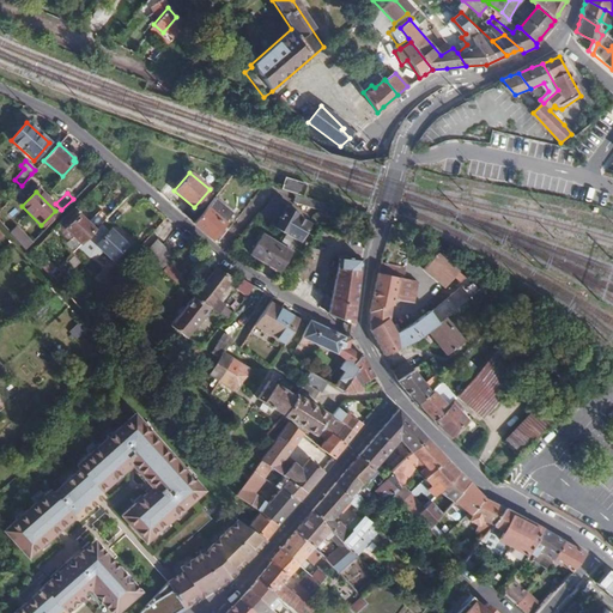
[(193,223),(212,240),(225,223),(206,207),(193,223)]
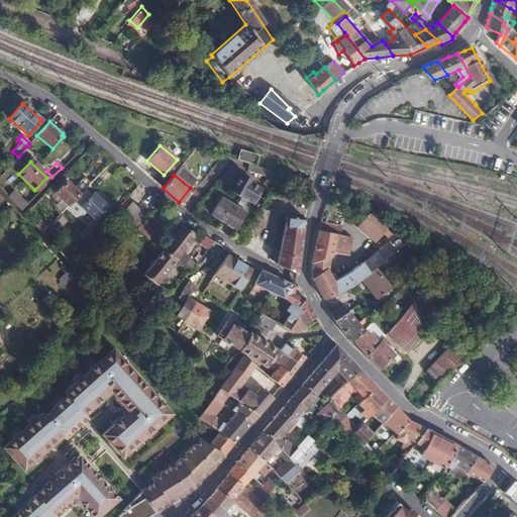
[(0,187),(20,210),(26,204),(0,176),(0,187)]
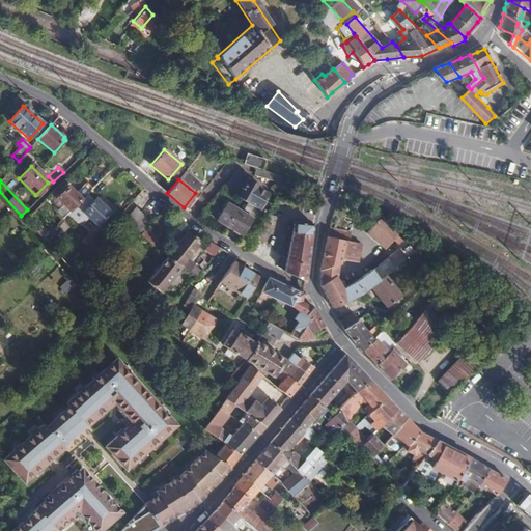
[(239,195),(249,202),(256,207),(267,192),(248,180),(239,195)]
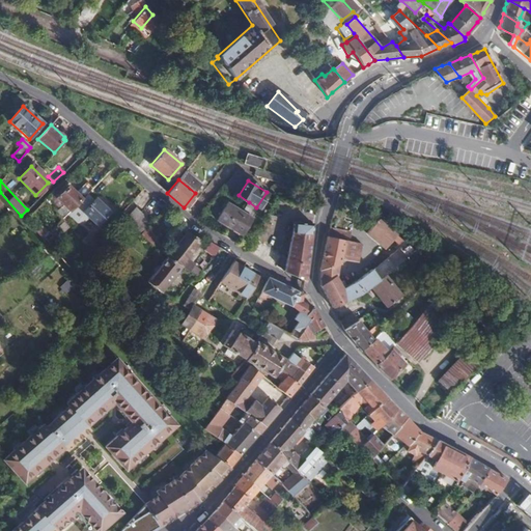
[(70,213),(81,200),(67,187),(56,199),(70,213)]
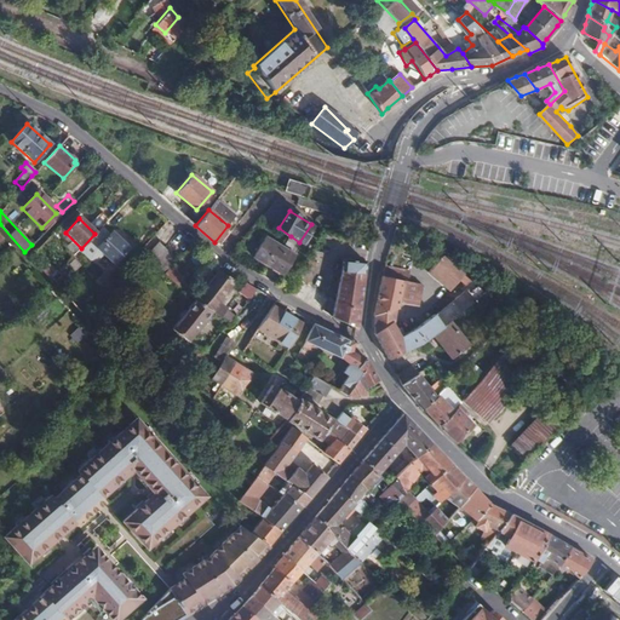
[(97,247),(113,264),(128,248),(112,231),(97,247)]
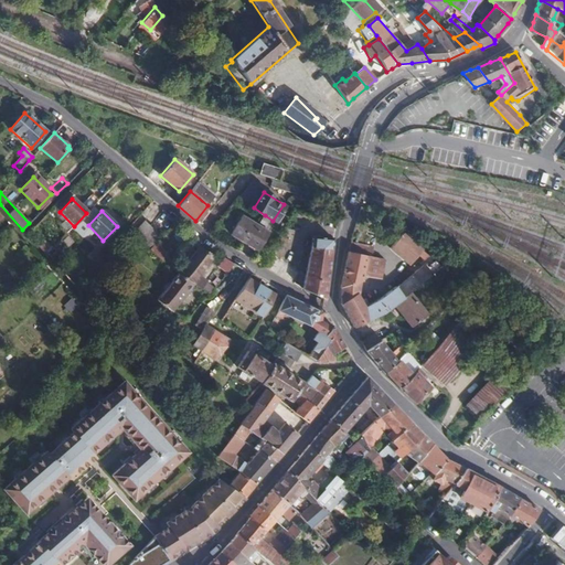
[(256,249),(274,222),(273,221),(265,215),(257,226),(242,215),(230,233),(256,249)]
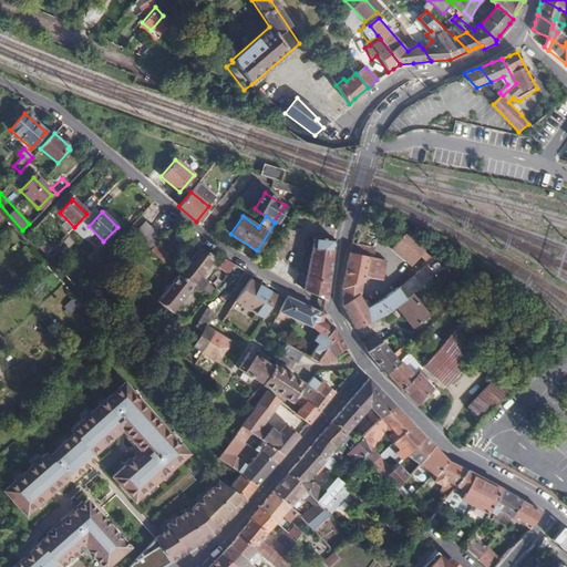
[(393,222),(383,233),(397,243),(405,230),(393,222)]
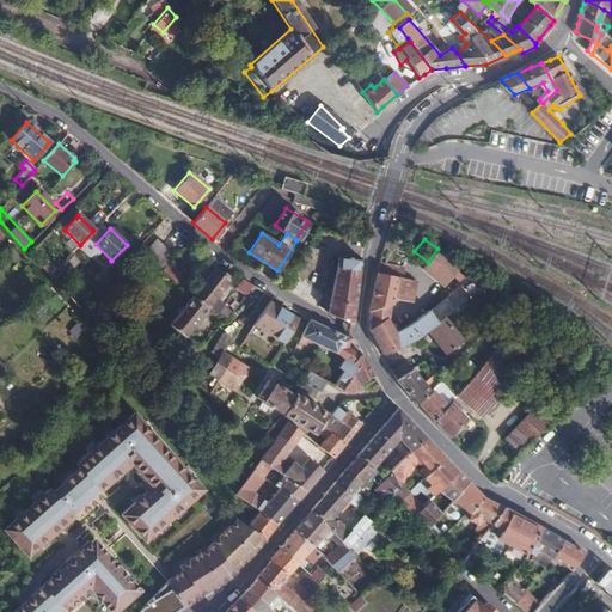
[(155,240),(144,252),(163,270),(169,263),(173,258),(155,240)]
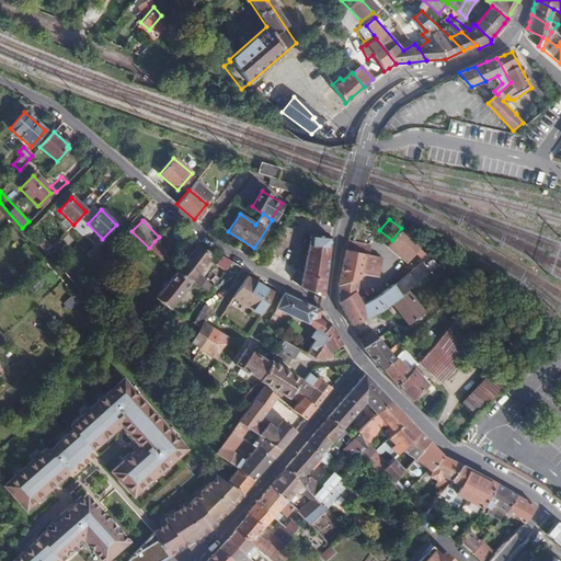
[(423,242),(401,228),(392,240),(413,255),(423,242)]
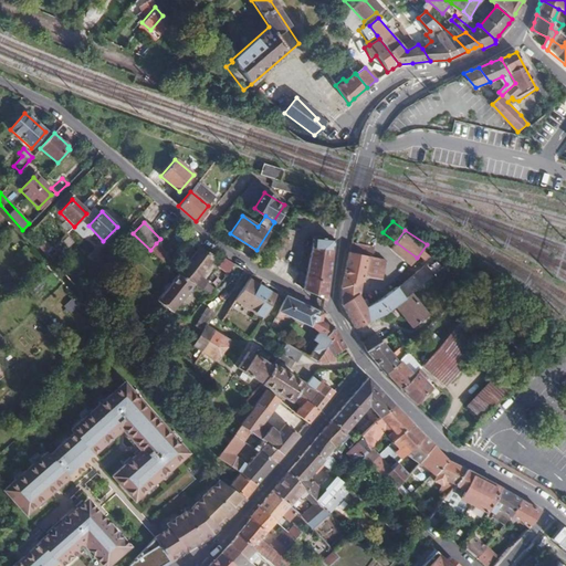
[(329,272),(334,238),(311,237),(310,244),(305,266),(302,289),(326,302),(329,272)]
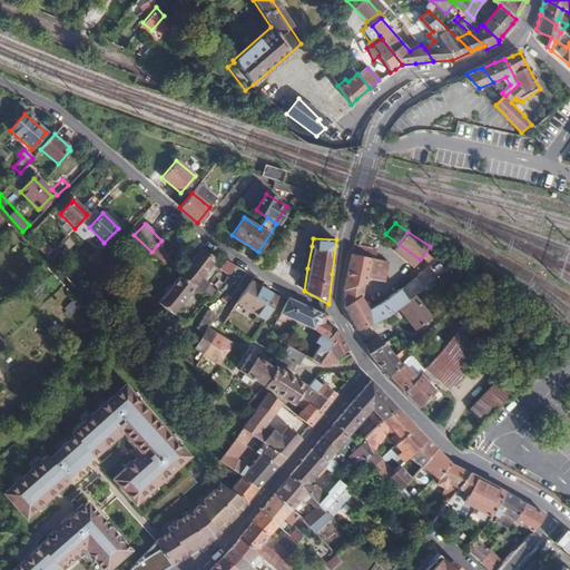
[(157,245),(151,252),(151,253),(165,265),(165,264),(168,262),(166,259),(169,256),(157,245)]
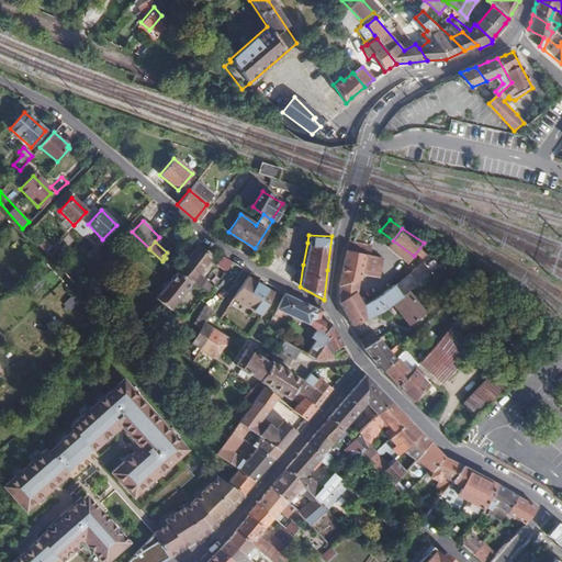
[(347,242),(346,250),(368,256),(370,248),(347,242)]
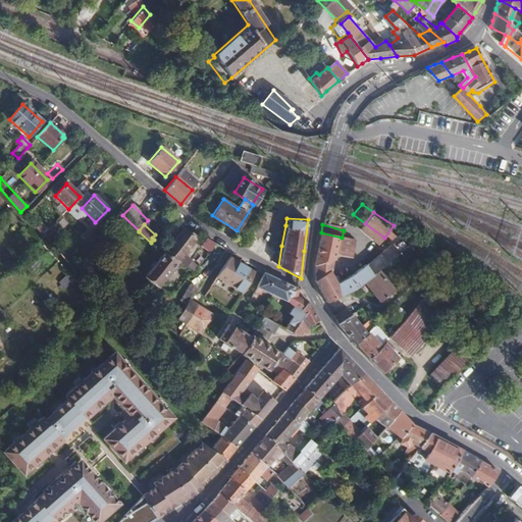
[(181,229),(163,254),(178,263),(194,274),(200,266),(185,256),(198,238),(181,229)]
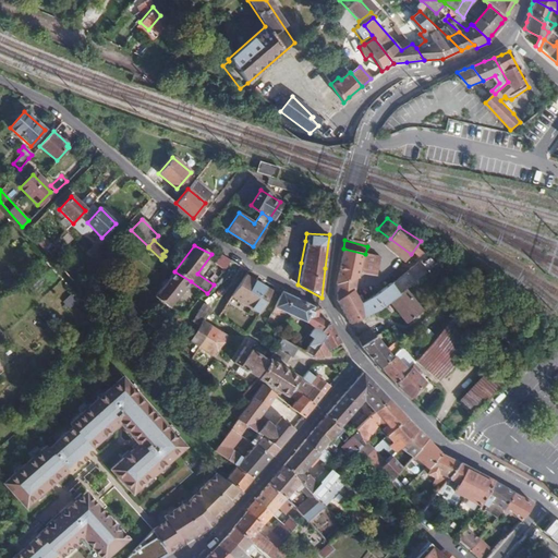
[(94,262),(100,255),(92,246),(85,253),(94,262)]
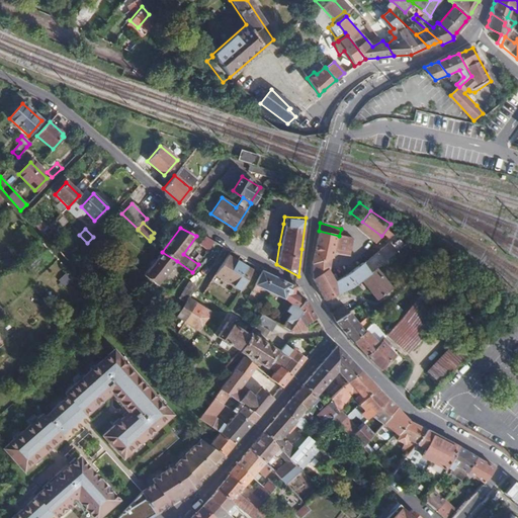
[(353,237),(339,236),(319,231),(313,263),(331,257),(333,256),(334,251),(350,255),(353,237)]
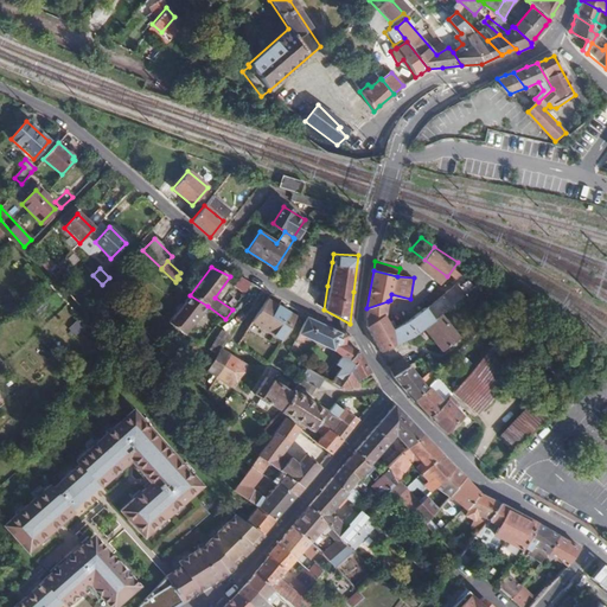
[(294,276),(287,272),(280,283),(288,288),(294,276)]
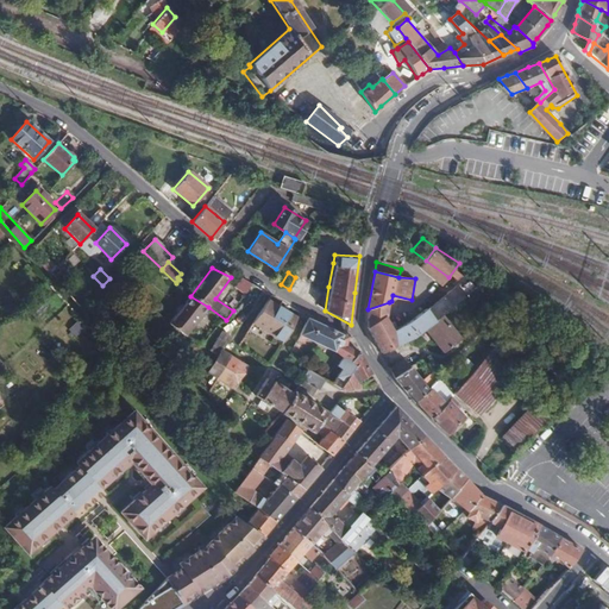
[(245,294),(252,284),(243,278),(237,287),(245,294)]
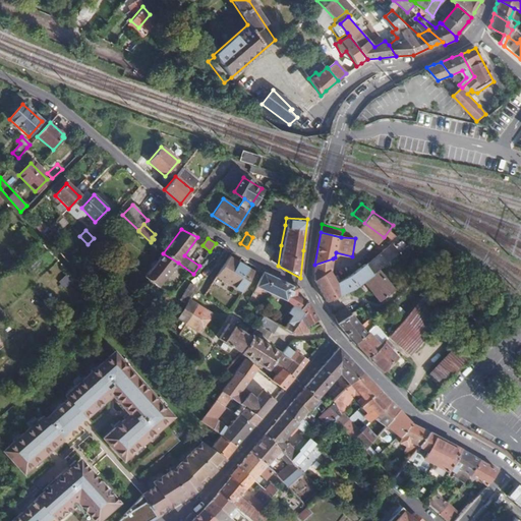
[(366,262),(365,262),(372,271),(375,268),(405,243),(401,239),(395,244),(392,241),(368,262),(366,262)]
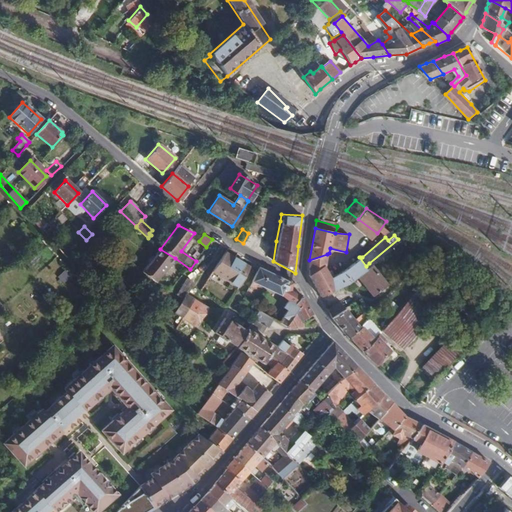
[(175,258),(160,249),(142,271),(156,282),(175,258)]
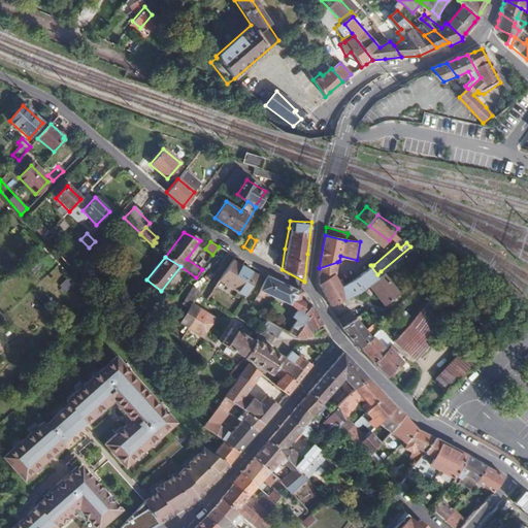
[(232,261),(220,281),(245,296),(257,275),(232,261)]
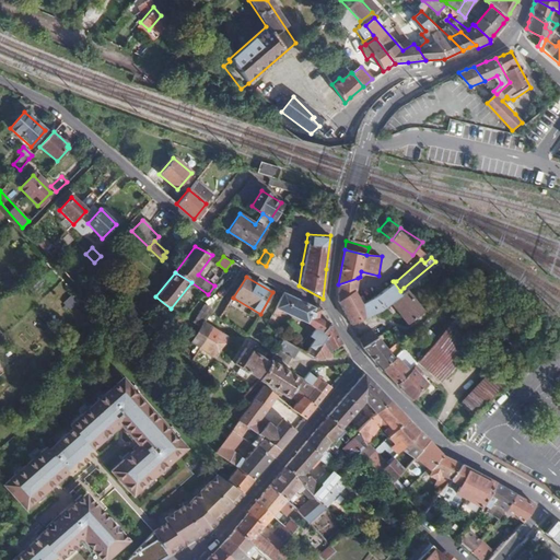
[(358,278),(338,284),(339,302),(354,290),(356,292),(358,278)]
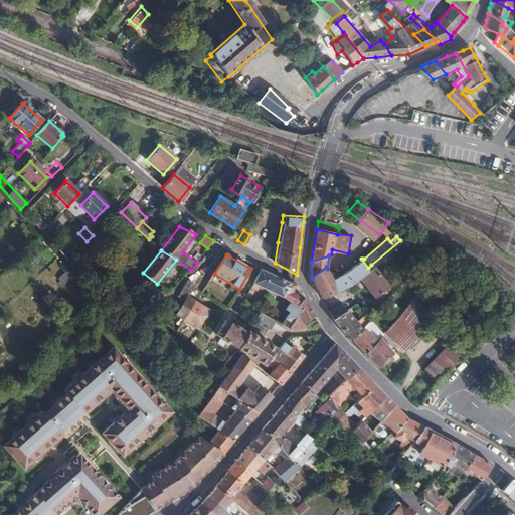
[(361,259),(348,271),(353,280),(358,277),(368,268),(361,259)]
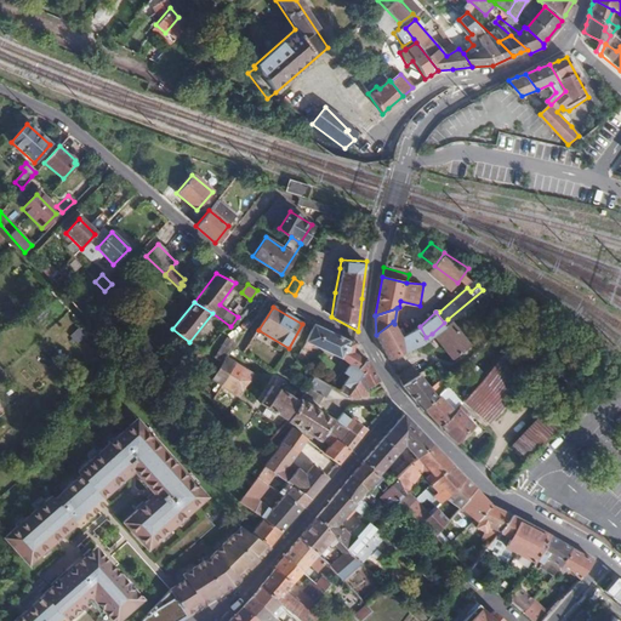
[(444,323),(432,334),(453,358),(468,343),(448,319),(444,323)]
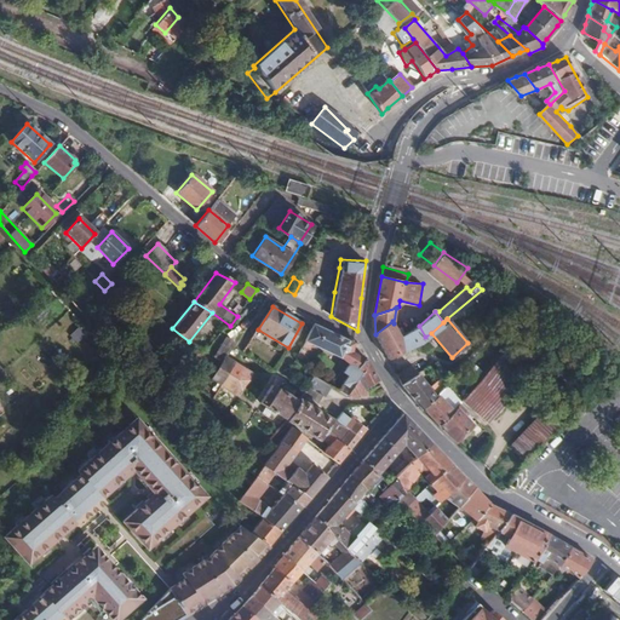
[(392,321),(375,334),(388,359),(408,348),(401,337),(402,336),(394,323),(392,321)]
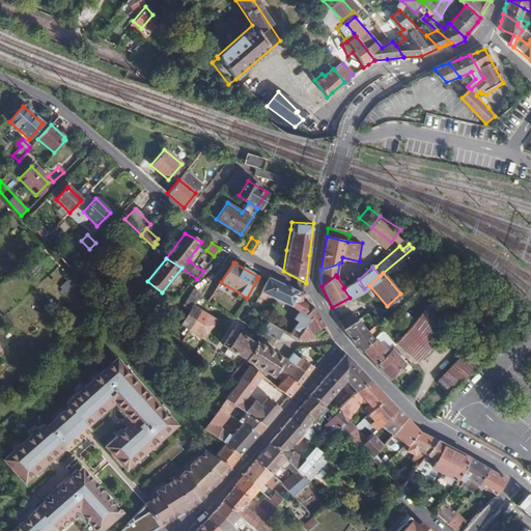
[(268,277),(255,300),(262,304),(268,296),(283,303),(299,312),(305,315),(313,307),(302,301),(303,295),(268,277)]
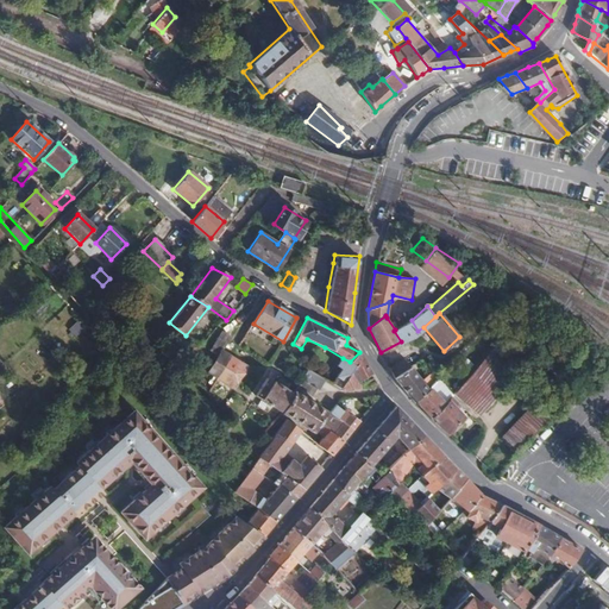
[(399,328),(395,330),(394,331),(401,341),(413,337),(418,331),(412,320),(399,328)]
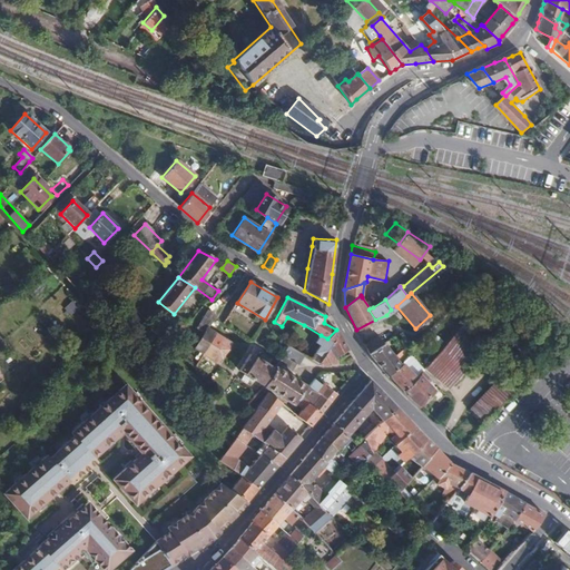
[(516,372),(538,345),(482,302),(459,328),(482,351),(484,349),(516,372)]
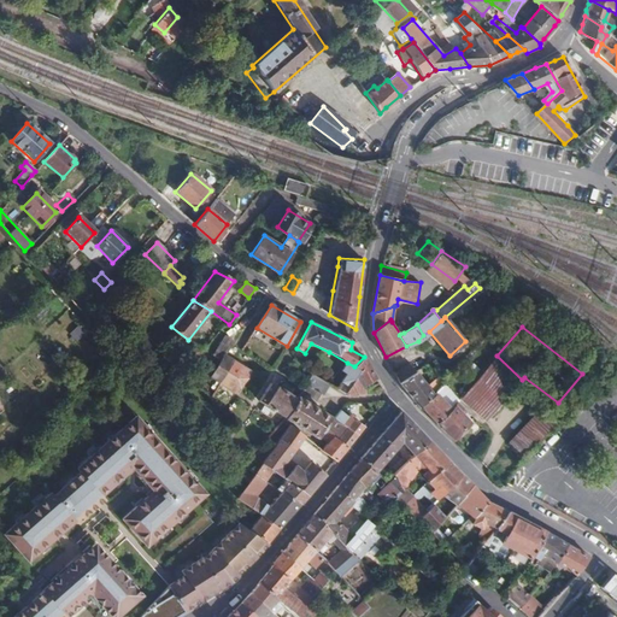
[(219,383),(235,360),(224,353),(221,358),(209,376),(219,383)]
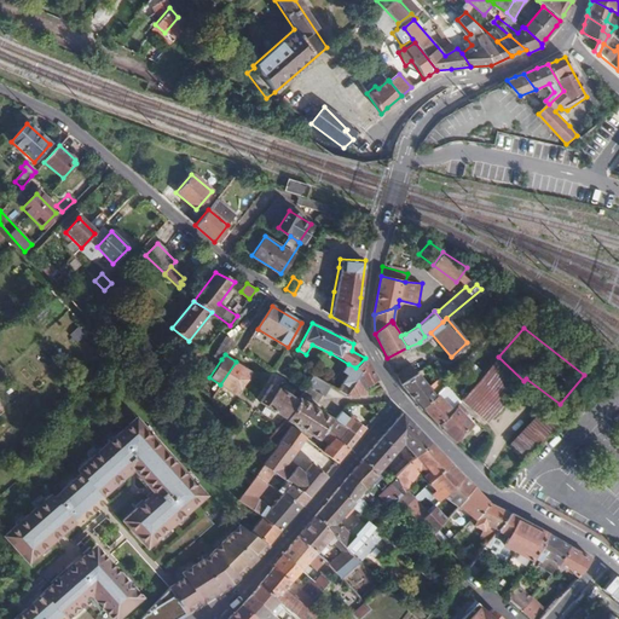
[(493,415),(524,381),(498,357),(469,389),(493,415)]
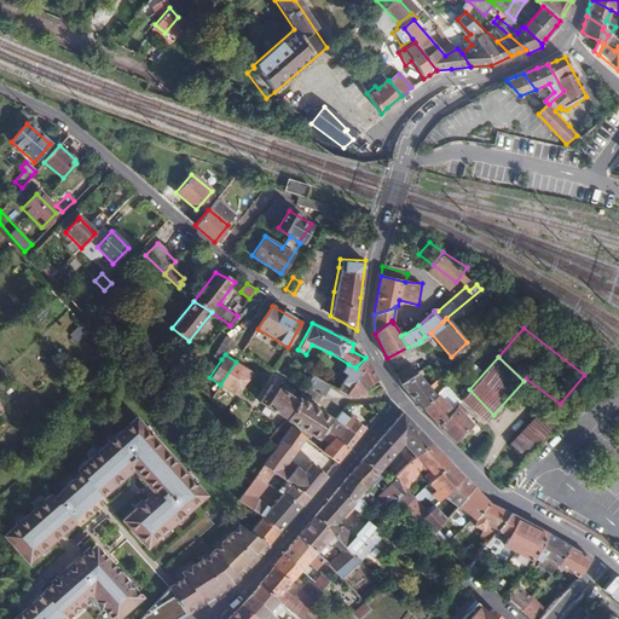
[(360,371),(357,375),(365,387),(379,380),(365,358),(356,368),(360,371)]
